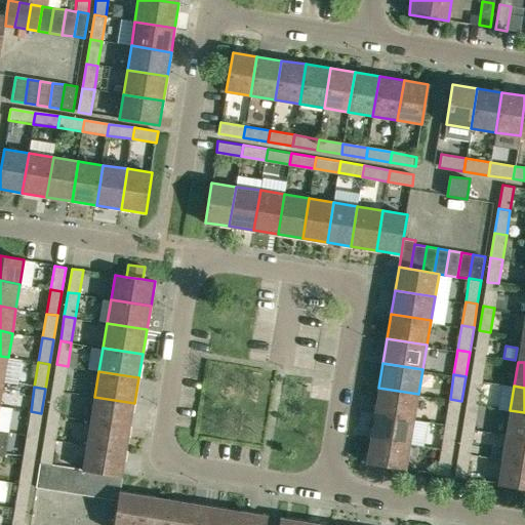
[(378,388),(375,411),(415,417),(418,394),(378,388)]
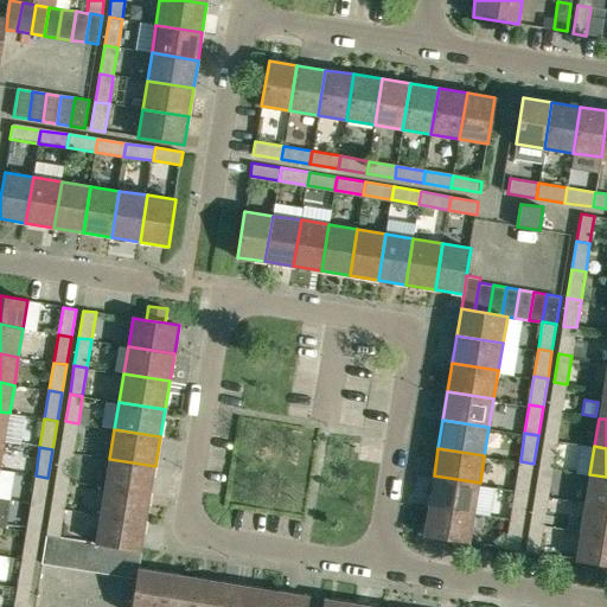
[(152,493),(155,466),(109,459),(104,486),(152,493)]
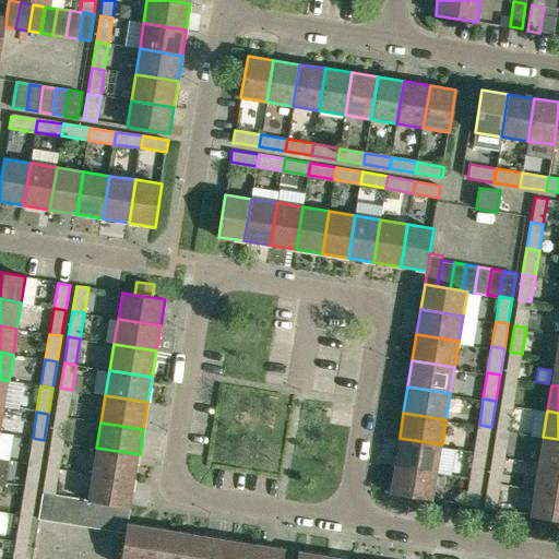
[(479,425),(475,450),(487,452),(491,427),(479,425)]
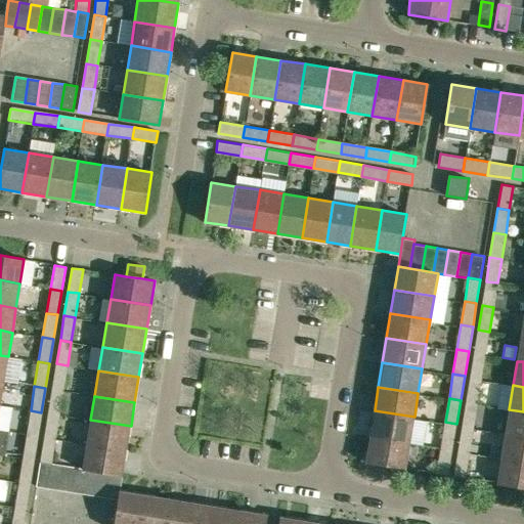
[(523,436),(523,411),(509,409),(505,434),(523,436)]
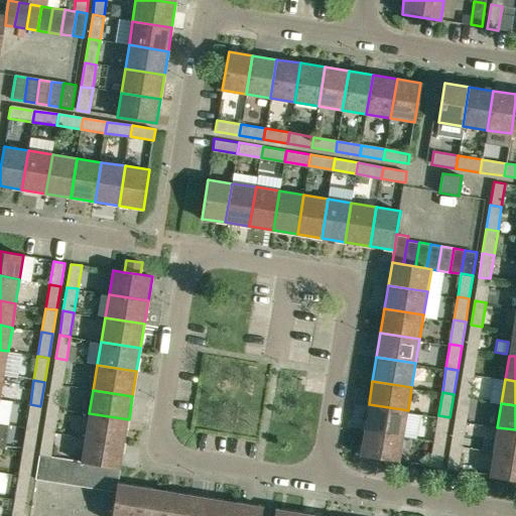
[(26,428),(36,429),(40,406),(30,404),(26,428)]
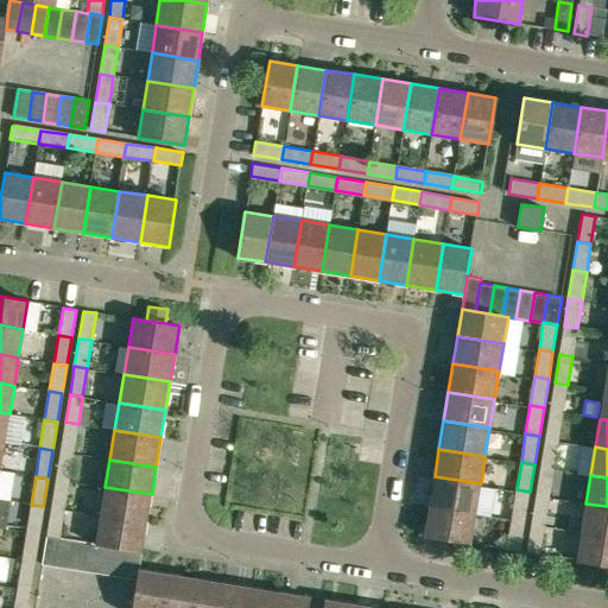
[(476,513),(481,483),(435,476),(430,505),(476,513)]
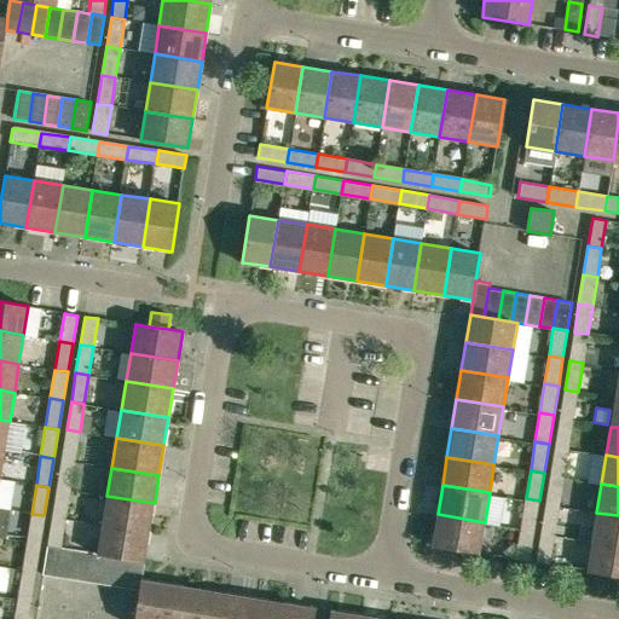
[(106,496),(102,525),(150,532),(155,503),(106,496)]
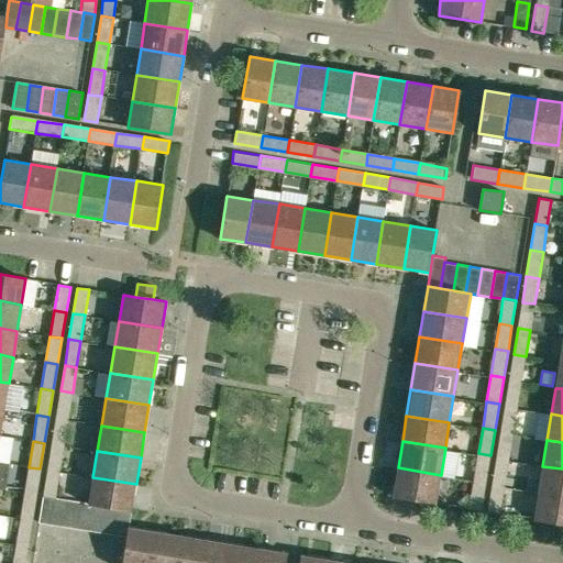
[(478,453),(474,481),(486,483),(490,455),(478,453)]
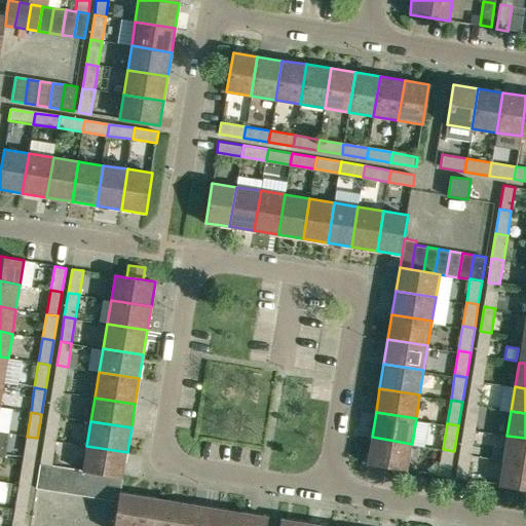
[(502,460),(525,463),(525,438),(506,436),(502,460)]
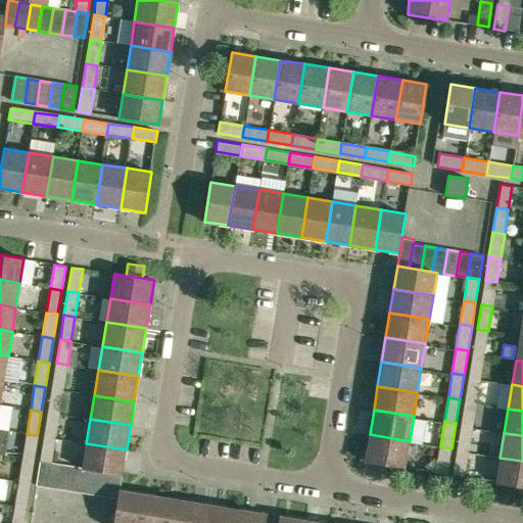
[(366,460),(406,466),(410,441),(370,434),(366,460)]
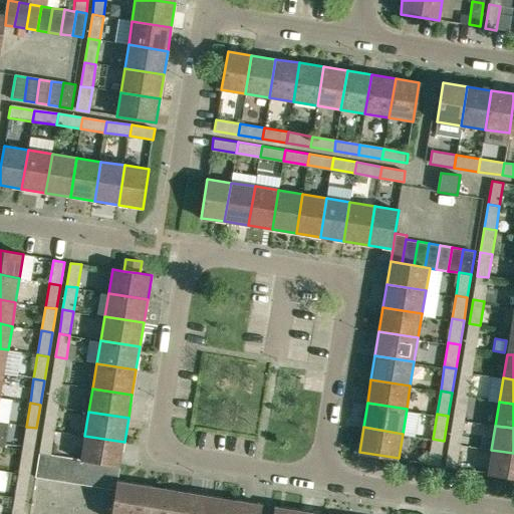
[(43,429),(39,453),(50,455),(54,431),(43,429)]
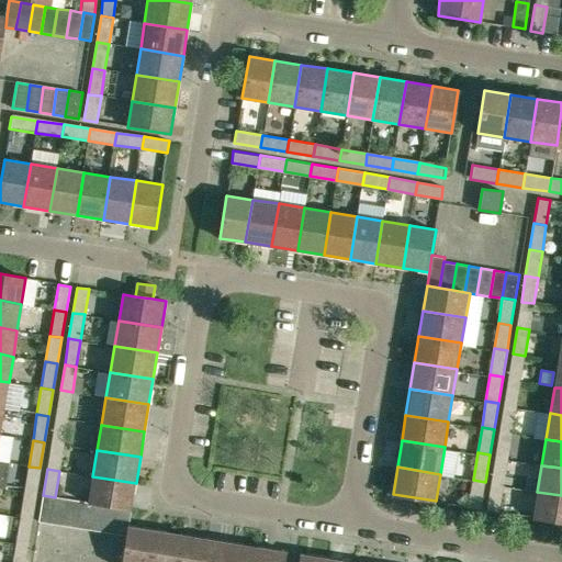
[(108,506),(120,508),(132,510),(136,483),(92,476),(89,503),(94,504),(108,506)]
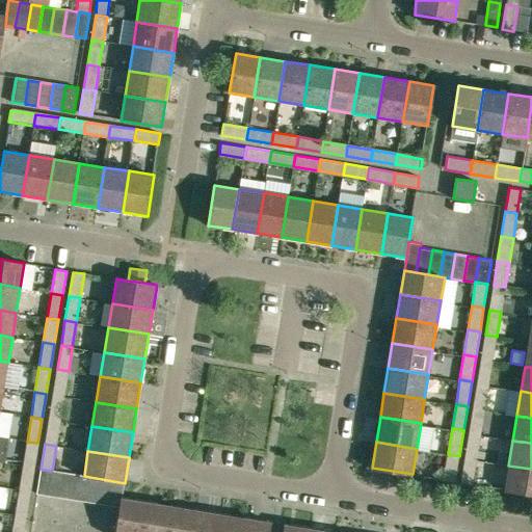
[(455,481),(459,456),(448,454),(444,479),(455,481)]
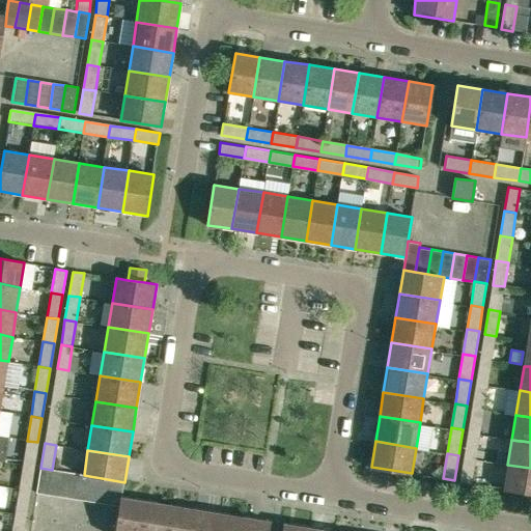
[(530,493),(530,468),(507,465),(504,488),(530,493)]
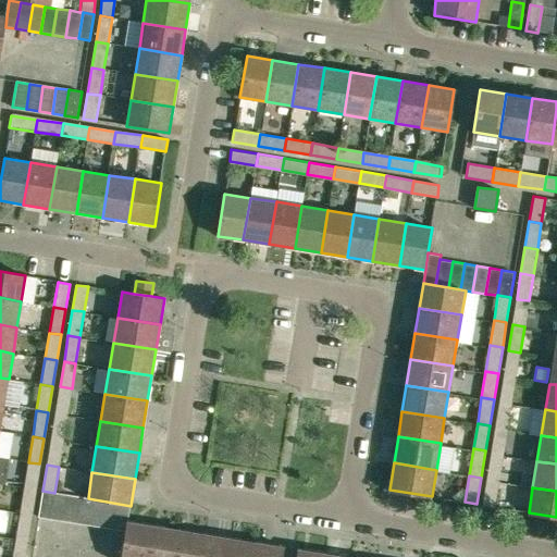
[(38,517),(51,519),(56,493),(54,493),(42,491),(38,517)]
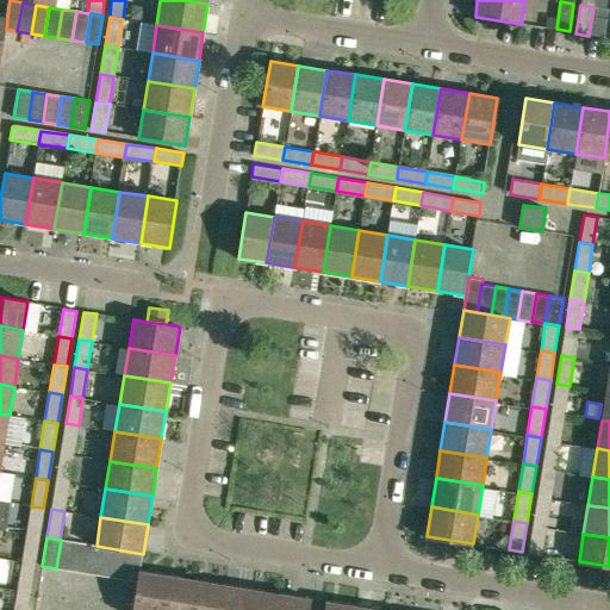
[(74,542),(61,540),(56,568),(69,571),(74,542)]
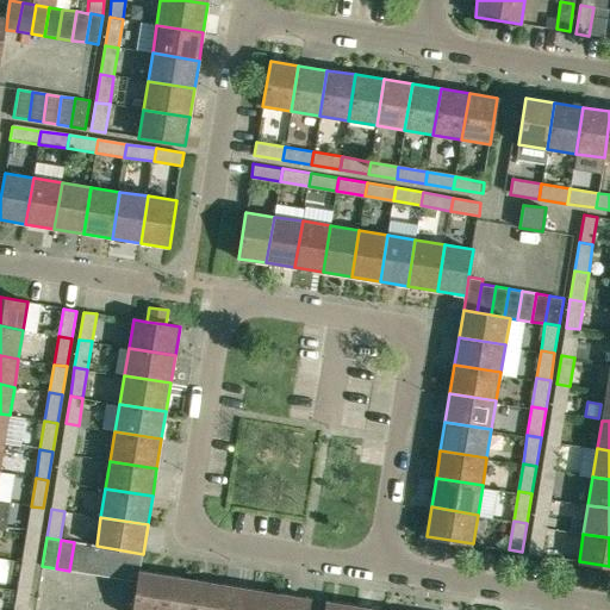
[(69,571),(83,573),(88,545),(74,542),(69,571)]
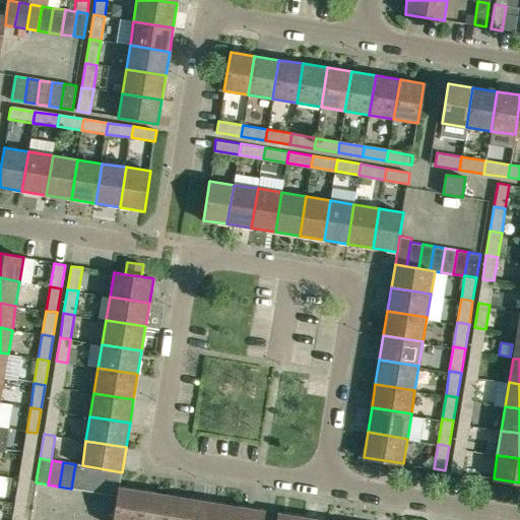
[(83,491),(87,466),(82,465),(75,464),(71,489),(83,491)]
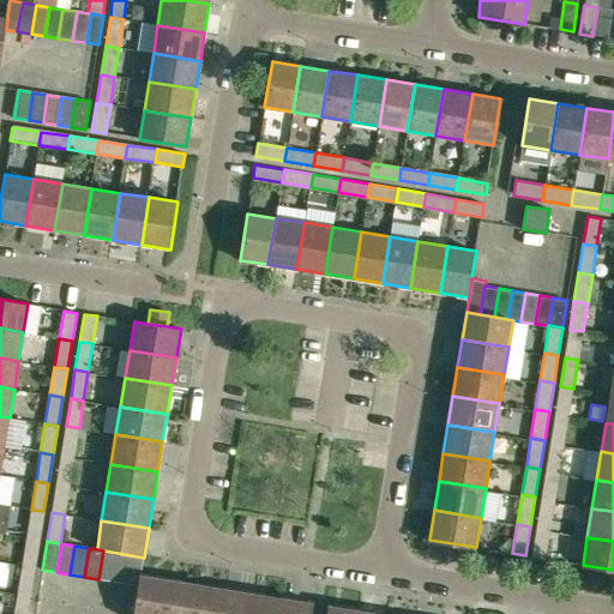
[(112,582),(118,553),(103,551),(98,579),(112,582)]
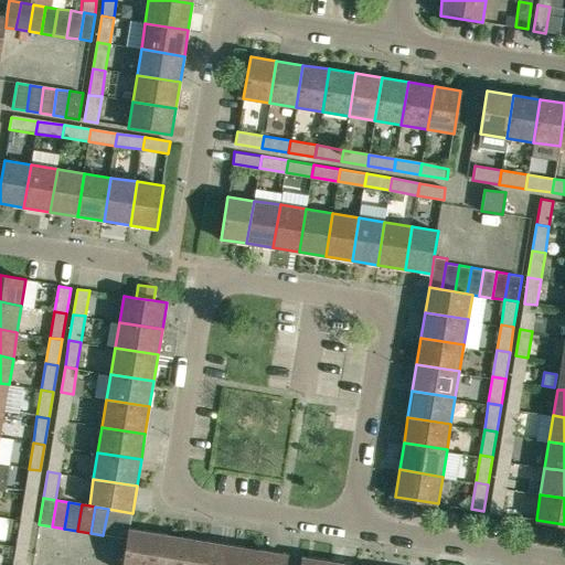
[(116,536),(120,511),(108,509),(103,535),(116,536)]
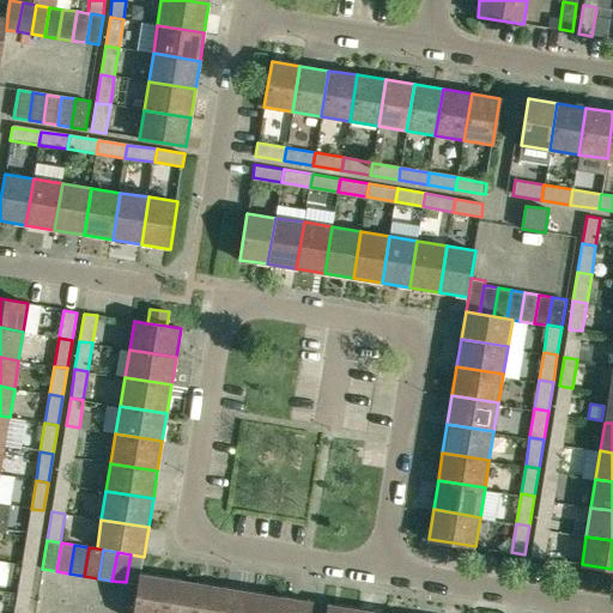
[(126,582),(139,584),(140,574),(144,557),(131,554),(126,582)]
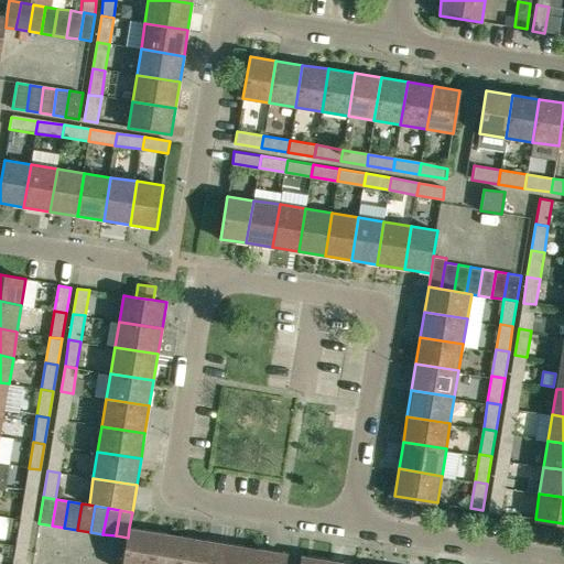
[(1,544),(14,546),(28,549),(32,522),(20,520),(6,518),(1,544)]
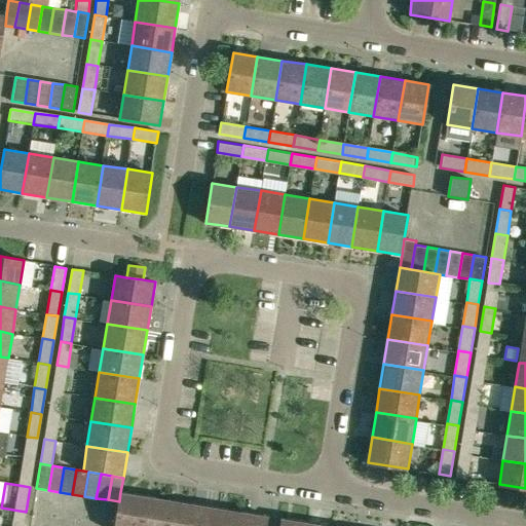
[(114,525),(138,525),(143,496),(120,492),(119,501),(114,525)]
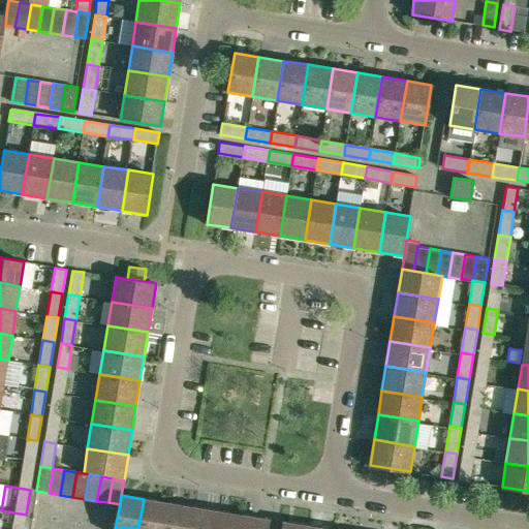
[(164,528),(168,503),(144,499),(138,528),(164,528)]
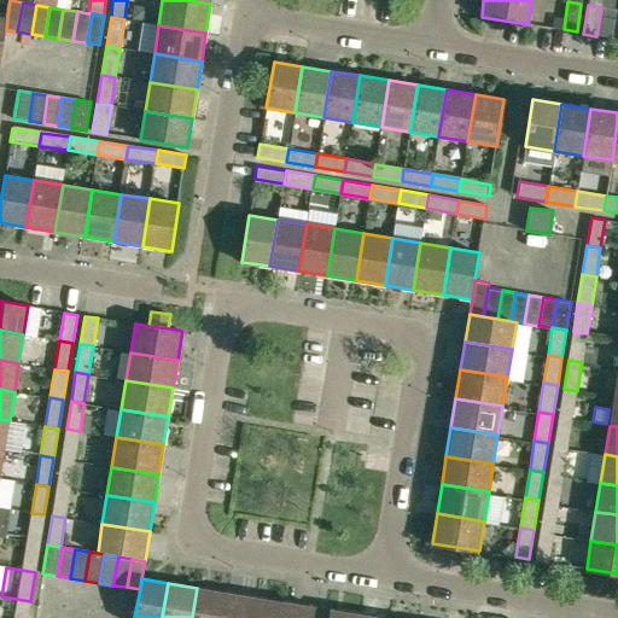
[(192,617),(221,617),(226,593),(197,588),(192,617)]
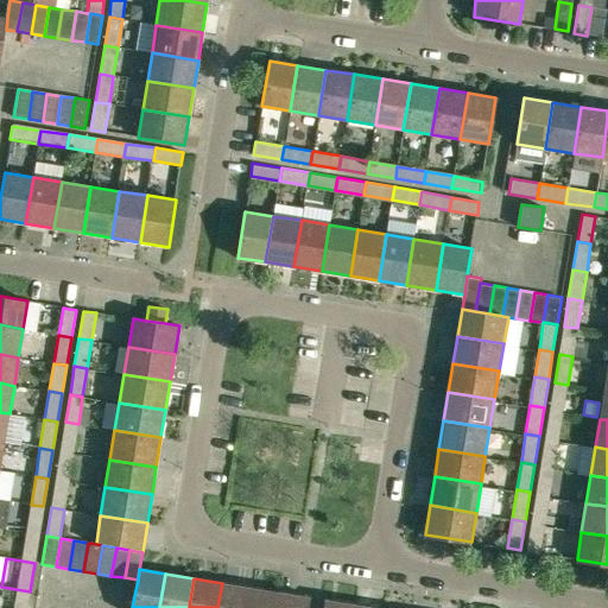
[(246,607),(249,588),(222,583),(217,607),(246,607)]
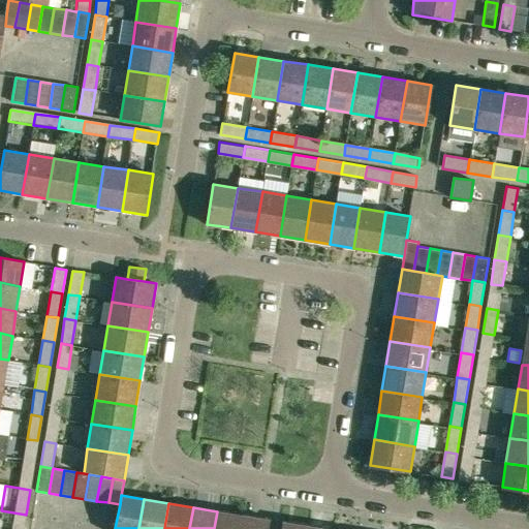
[(214,528),(240,528),(243,516),(217,511),(214,528)]
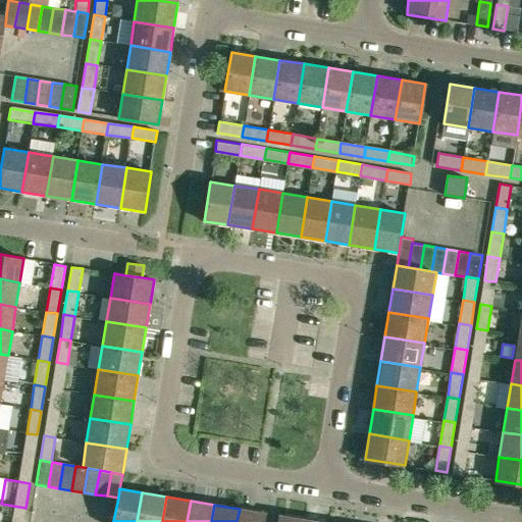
[(22,521),(25,508),(13,506),(10,521),(22,521)]
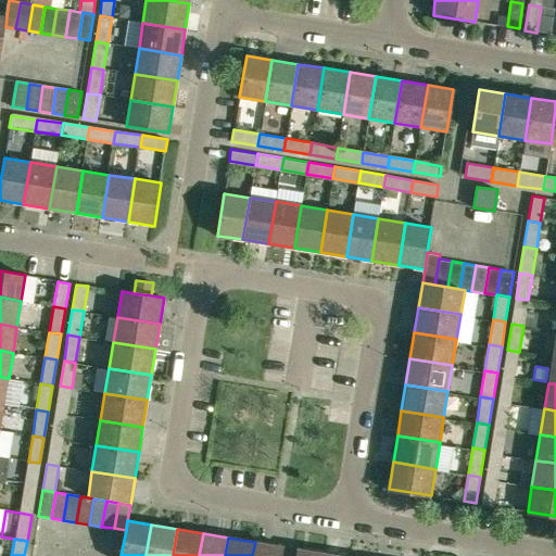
[(280,555),(282,546),(255,542),(252,555),(280,555)]
